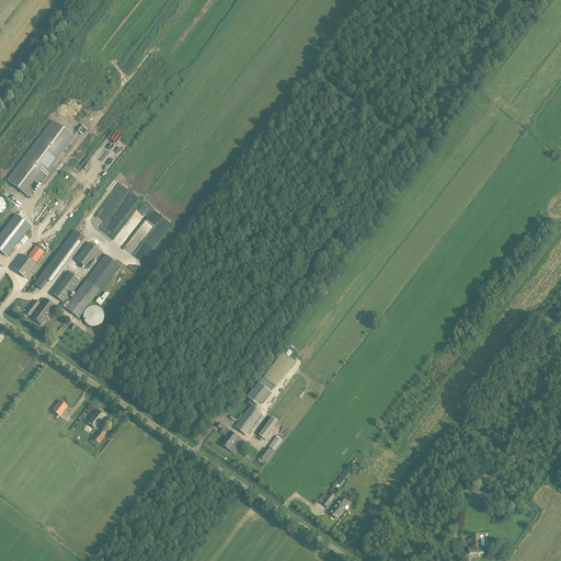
[(73,136),(54,121),(8,181),(27,196),(73,136)]
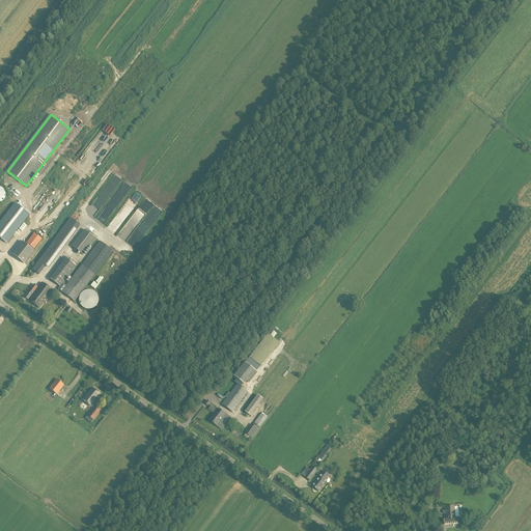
[(29,214),(16,203),(0,223),(0,238),(6,243),(29,214)]
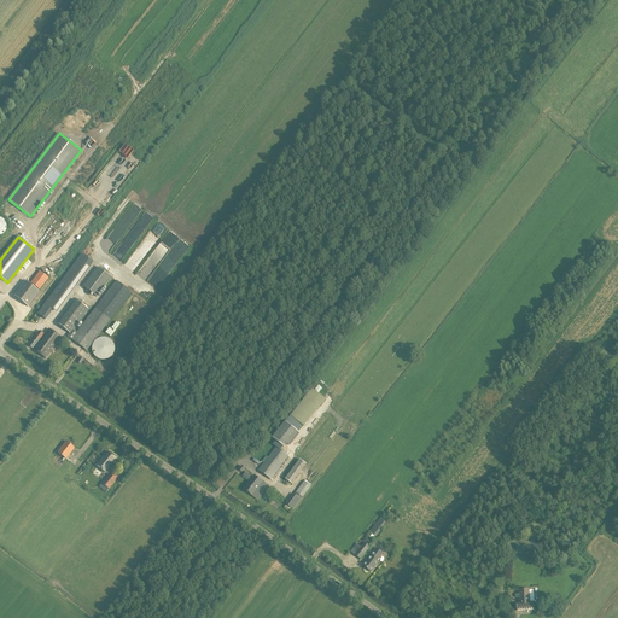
[(81,254),(38,314),(45,320),(52,310),(53,310),(91,261),(81,254)]
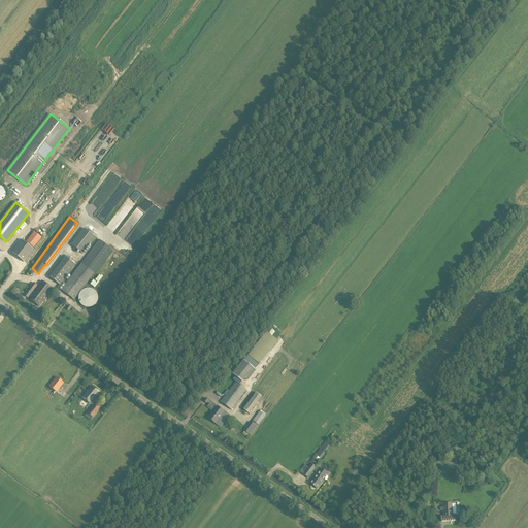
[(83,253),(95,236),(84,228),(71,244),(83,253)]
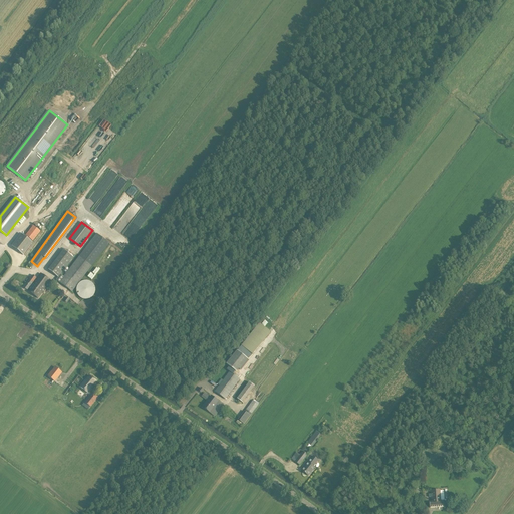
[(40,231),(33,226),(25,235),(32,241),(40,231)]
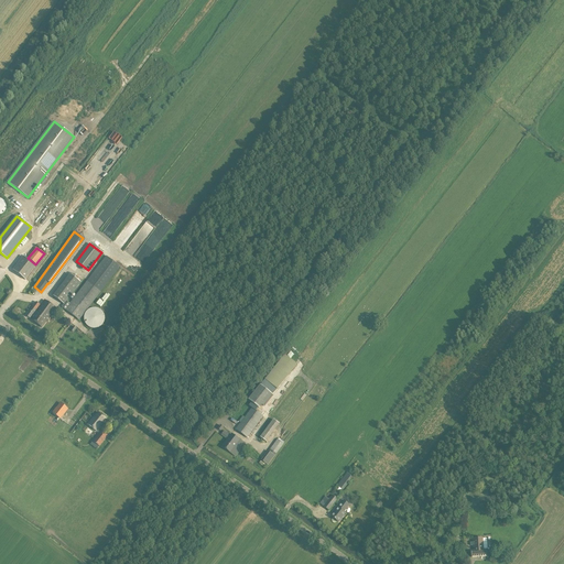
[(35,266),(23,257),(12,270),(24,280),(35,266)]
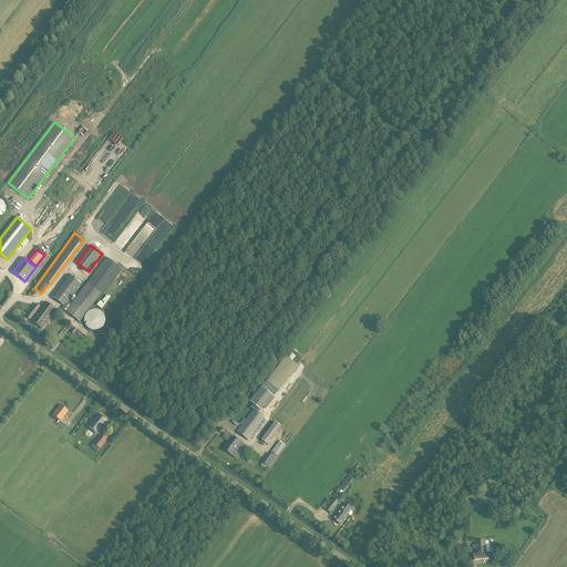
[(53,298),(64,306),(62,309),(65,311),(79,321),(120,268),(106,258),(93,276),(98,279),(93,286),(88,282),(70,306),(66,302),(81,284),(70,276),(53,298)]
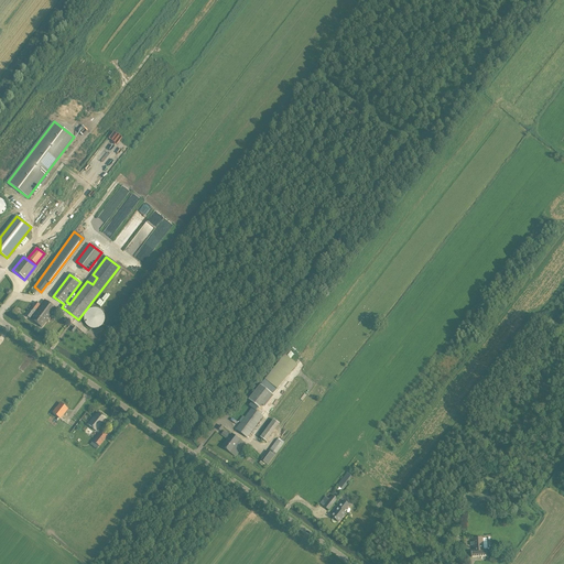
[(42,327),(55,308),(44,301),(30,320),(42,327)]
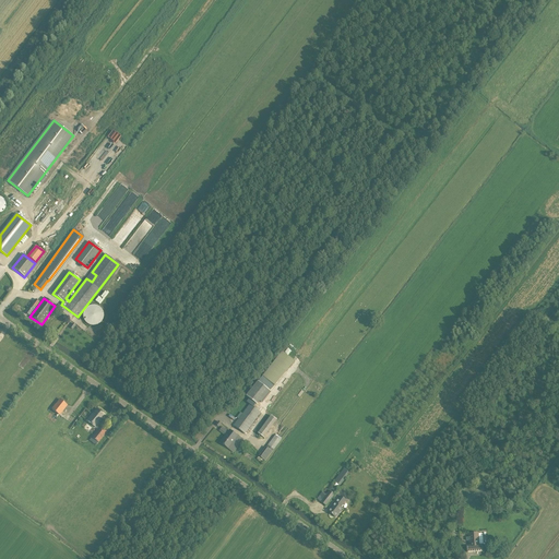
[(25,313),(30,316),(38,304),(35,300),(25,313)]
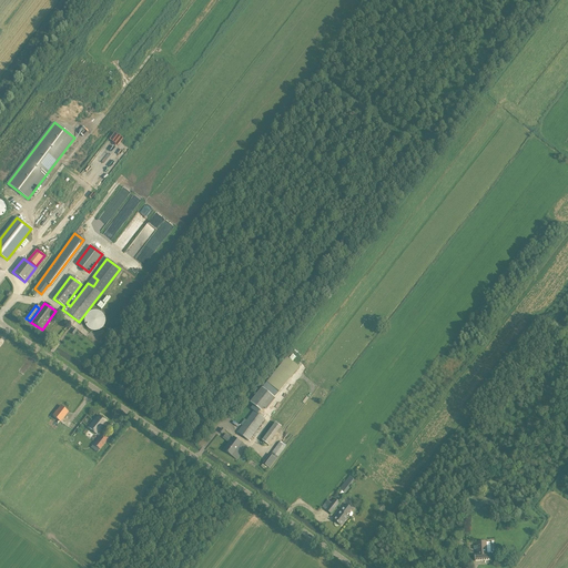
[(85,326),(87,327),(88,328),(89,328),(89,330),(90,330),(91,331),(92,331),(93,331),(94,331),(95,331),(97,331),(98,331),(99,331),(100,330),(101,328),(102,328),(102,327),(103,327),(103,326),(104,325),(104,324),(105,323),(105,322),(105,321),(105,320),(105,318),(105,317),(104,316),(104,315),(103,314),(103,313),(102,313),(101,312),(100,311),(99,311),(98,311),(97,310),(95,310),(94,310),(93,310),(92,310),(92,311),(91,311),(90,311),(89,312),(88,313),(87,313),(87,314),(85,315),(85,316),(84,317),(84,318),(84,320),(84,321),(84,322),(84,323),(84,324),(85,324),(85,325),(85,326)]
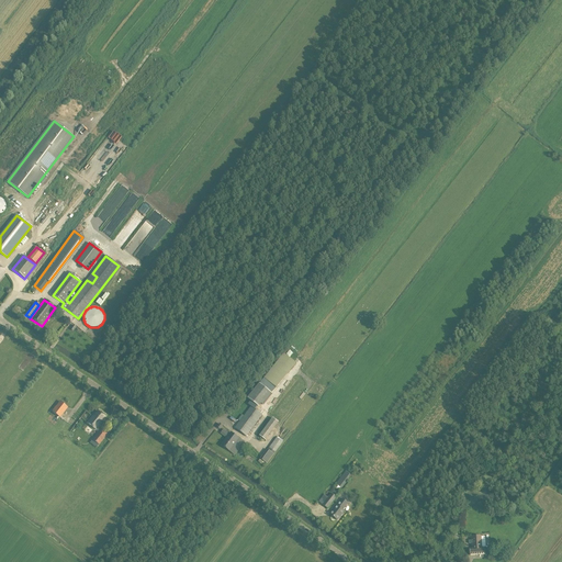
[(284,352),(265,381),(267,383),(276,389),(273,391),(277,393),(298,362),(284,352)]
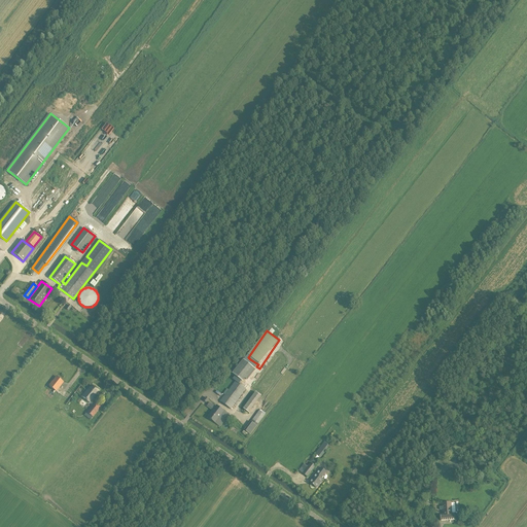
[(248,379),(249,381),(258,370),(245,359),(234,373),(246,382),(248,379)]
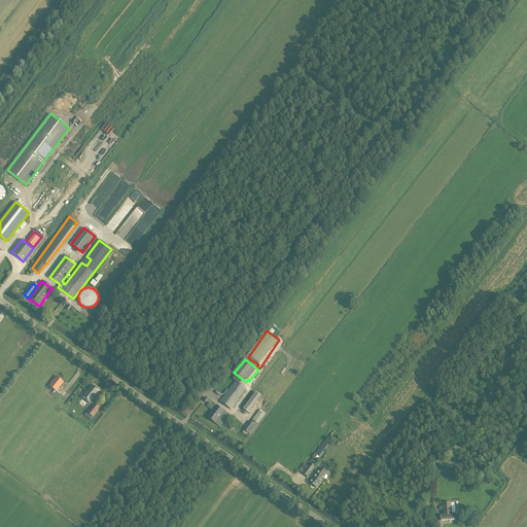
[(57,377),(49,386),(56,391),(63,382),(57,377)]
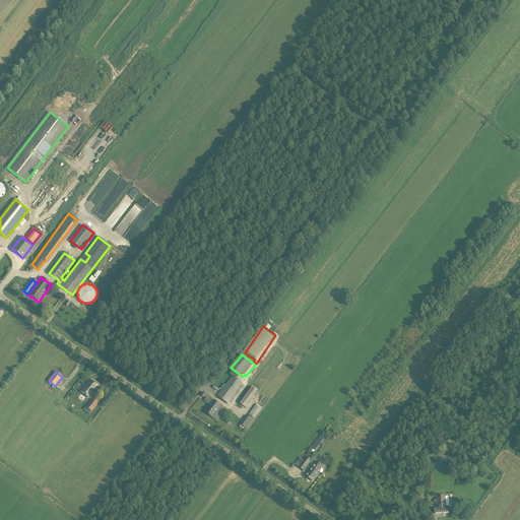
[(228,403),(243,384),(233,376),(217,396),(228,403)]
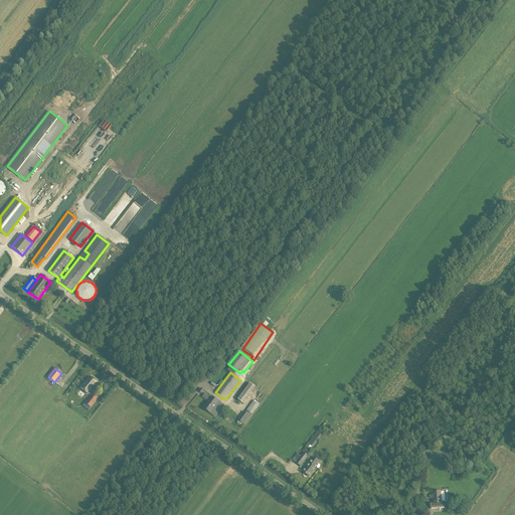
[(79,387),(88,394),(97,382),(90,376),(79,387)]
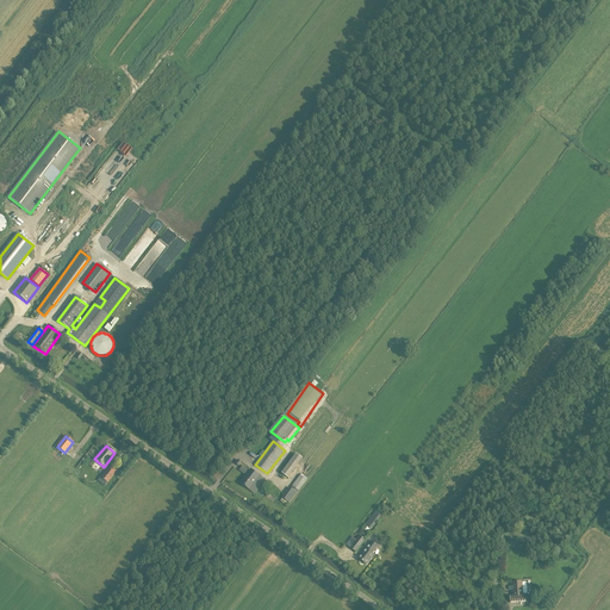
[(285,474),(293,479),(304,456),(294,453),(285,474)]
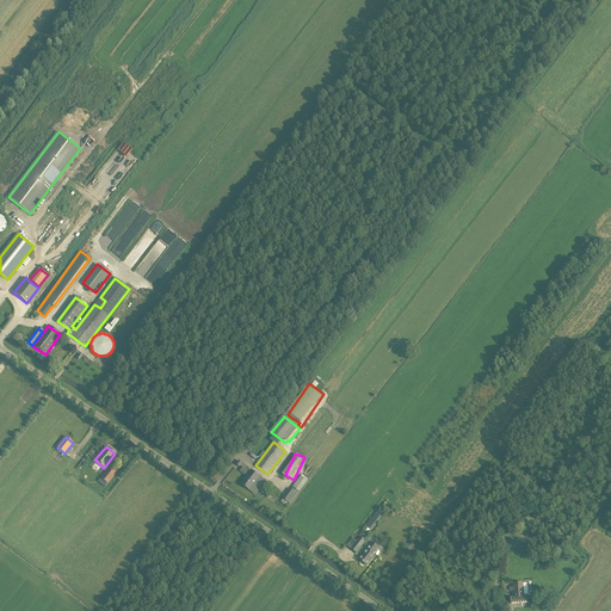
[(110,467),(100,479),(106,482),(112,475),(113,475),(117,471),(110,467)]
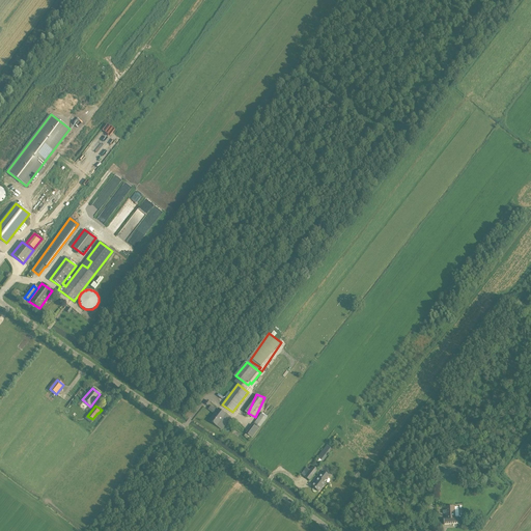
[(222,429),(230,418),(218,409),(210,420),(222,429)]
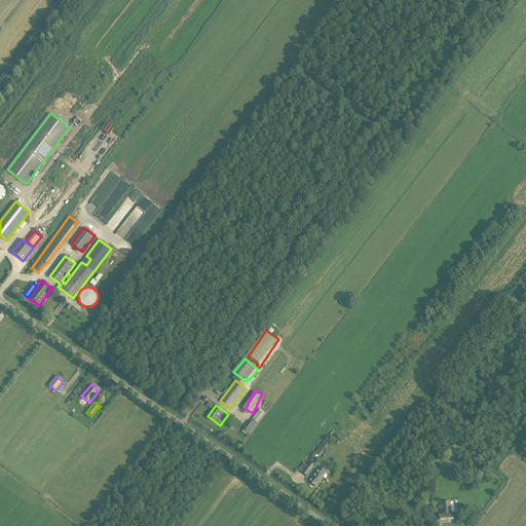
[(253,419),(259,423),(266,413),(260,409),(253,419)]
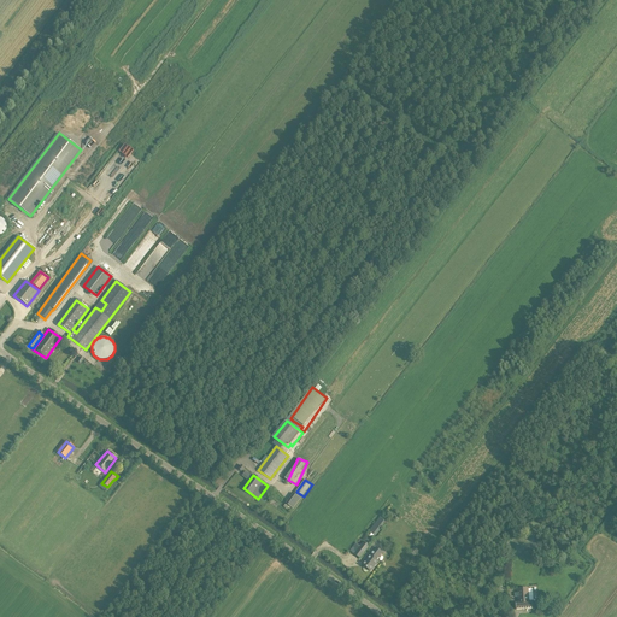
[(375,536),(386,522),(380,516),(369,532),(375,536)]
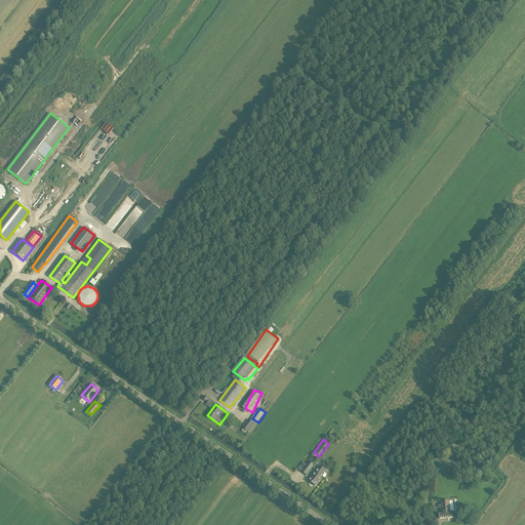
[(315,465),(310,461),(301,472),(307,476),(315,465)]
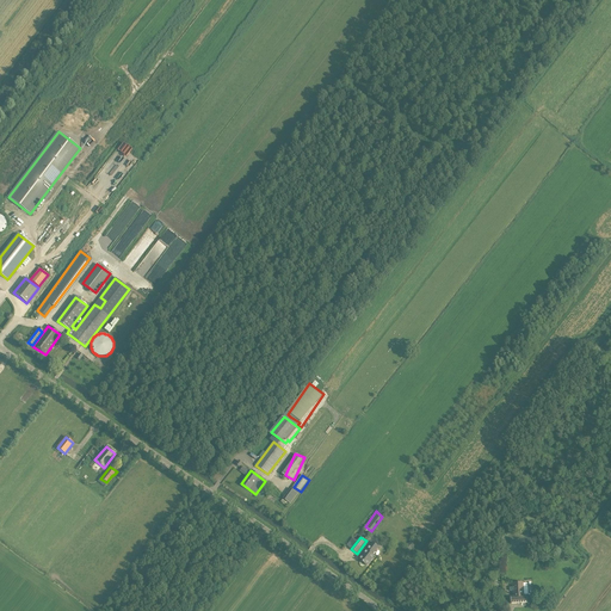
[(359,560),(368,566),(375,556),(372,555),(378,547),(372,542),(359,560)]
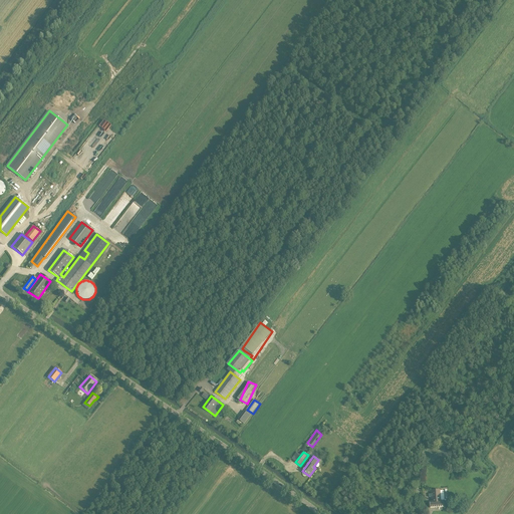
[(443,490),(441,490),(431,491),(431,494),(429,494),(429,498),(431,498),(432,502),(430,502),(430,508),(444,507),(444,498),(444,497),(444,494),(443,493),(443,490)]
